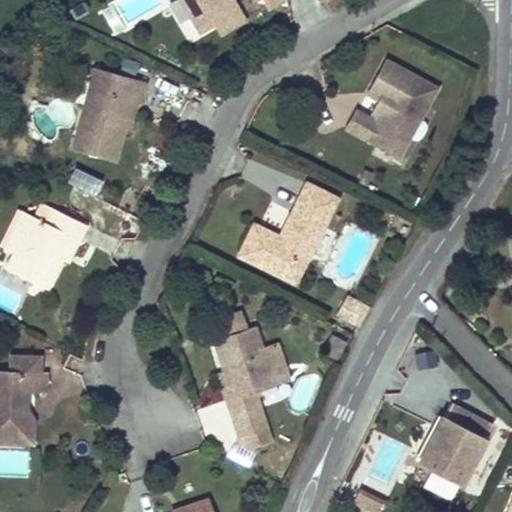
[(181,0),(200,32),(216,22),(240,8),(235,0),(181,0)]
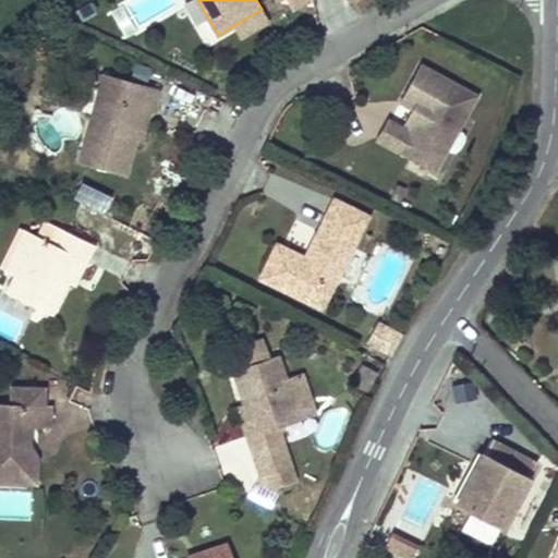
[(262,9),(235,24),(242,36),(268,20),(262,9)]
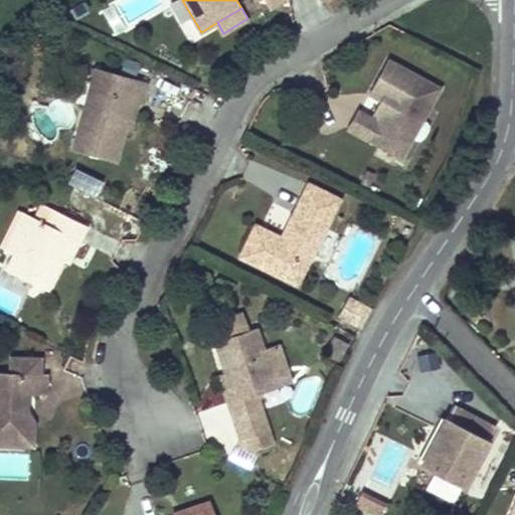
[(440,90),(388,61),(370,95),(381,102),(387,105),(379,118),(374,115),(372,119),(359,112),(349,131),(401,159),(409,146),(402,136),(417,109),(430,108),(440,90)]
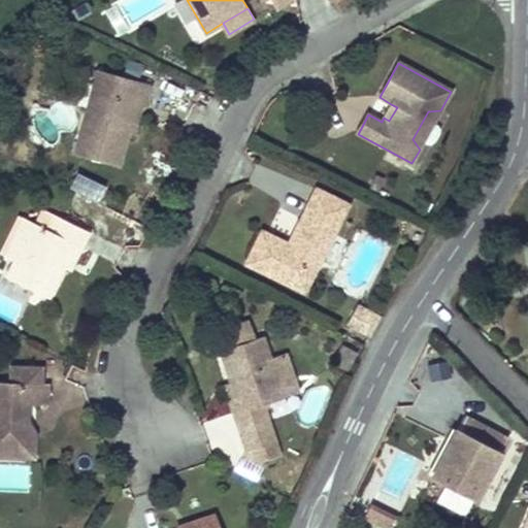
[(151,85),(98,69),(74,154),(118,166),(128,131),(136,101),(145,104),(151,85)]
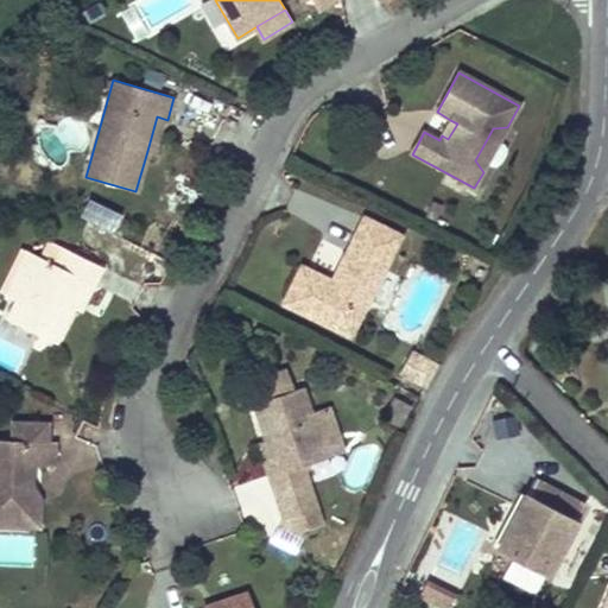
[(153,152),(163,119),(157,116),(147,151),(153,152)]
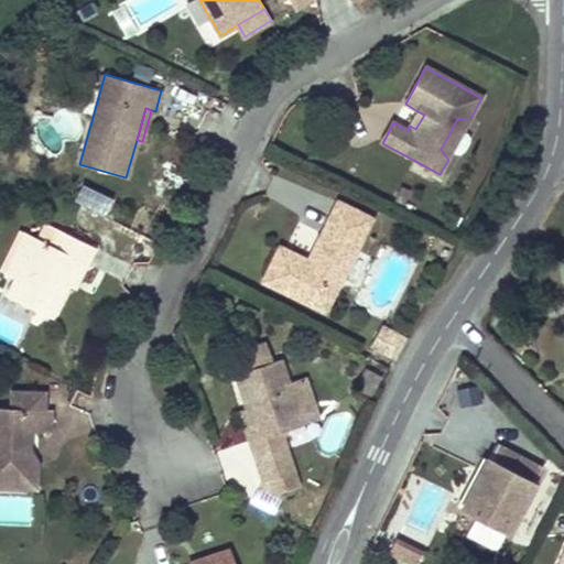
[(424,115),(418,111),(410,126),(415,129),(424,115)]
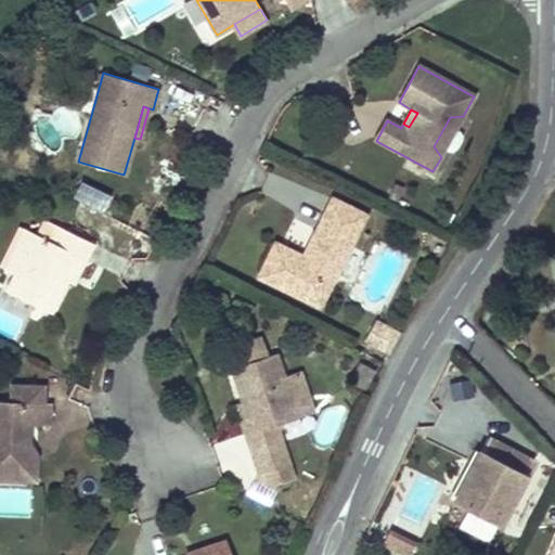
[(441,157),(463,116),(450,117),(434,146),(441,157)]
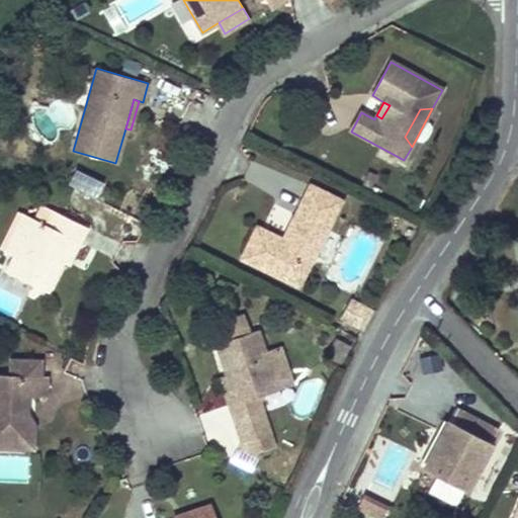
[(98,194),(104,177),(74,166),(68,184),(98,194)]
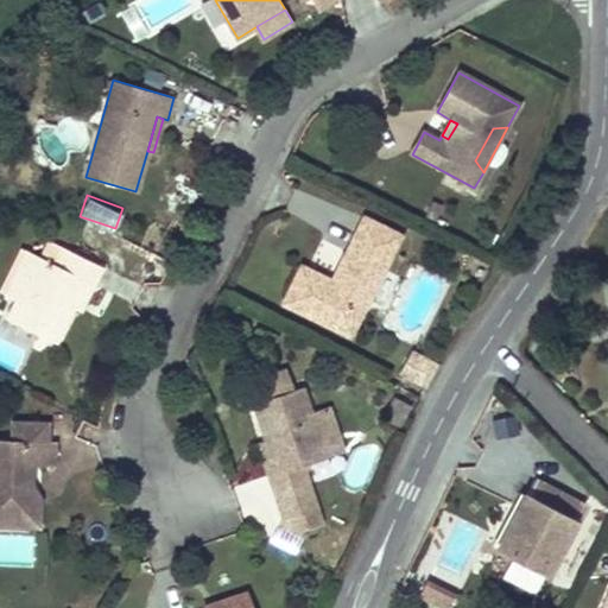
[(400,235),(363,217),(333,280),(302,266),(283,302),(349,335),(400,235)]
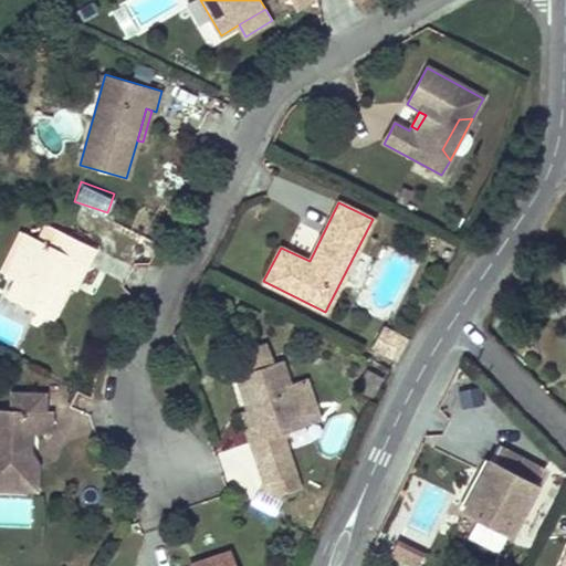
[(96,248),(46,224),(39,240),(19,230),(0,269),(0,272),(14,280),(7,297),(52,320),(69,286),(80,262),(87,265),(96,248)]
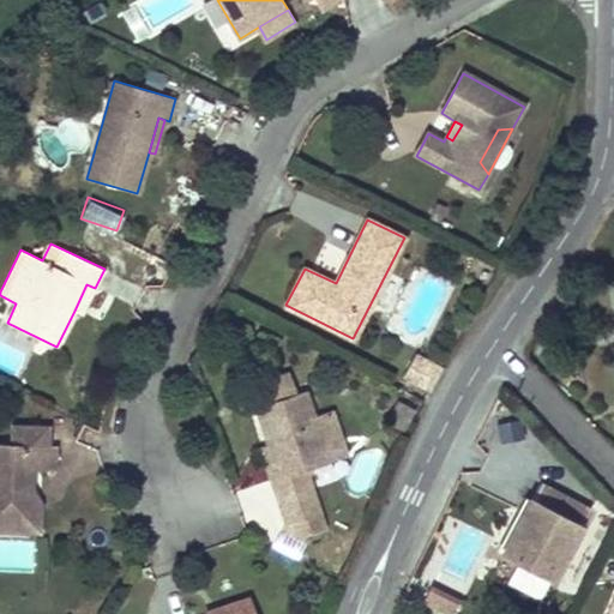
[(95,288),(86,284),(74,311),(82,314),(95,288)]
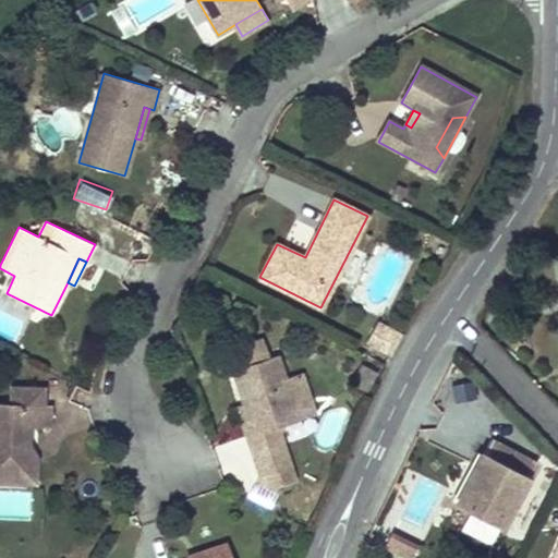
[(367,341),(392,355),(402,337),(378,323),(367,341)]
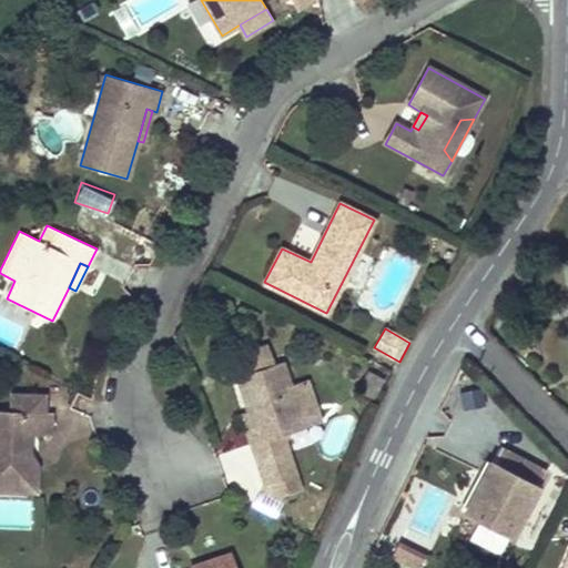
[(304,427),(283,361),(237,376),(249,411),(259,442),(252,443),(257,462),(288,452),(283,435),(304,427)]
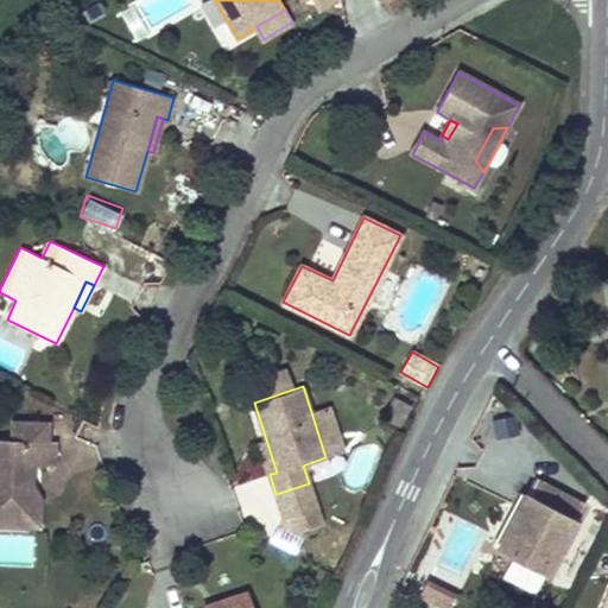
[(48,441),(49,423),(12,420),(12,439),(0,438),(0,524),(39,526),(39,499),(30,499),(31,464),(54,466),(55,441),(48,441)]
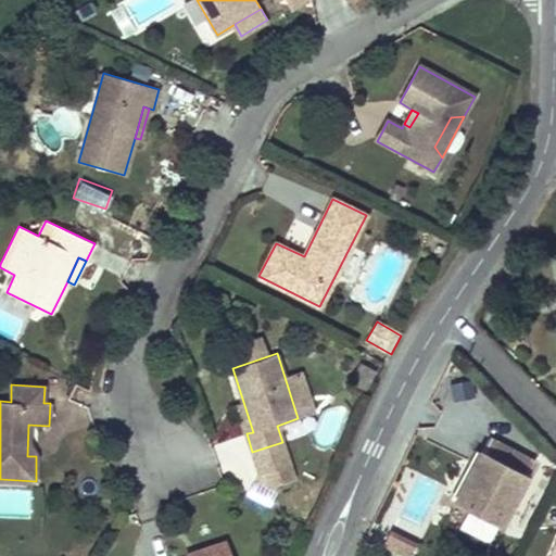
[(253,432),(243,402),(237,404),(247,433),(253,432)]
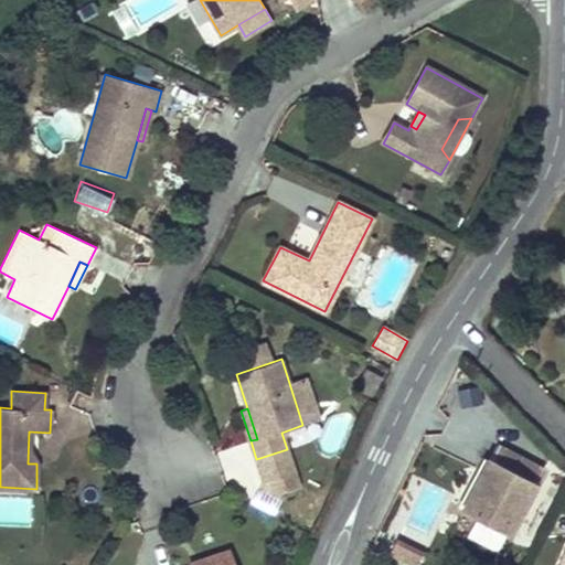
[(510,533),(543,469),(497,445),(462,509),(510,533)]
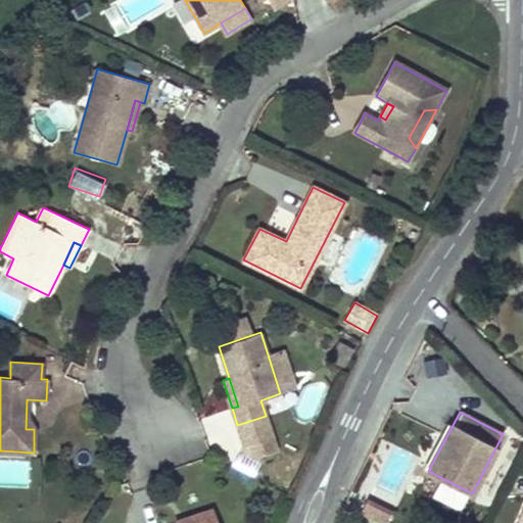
[(0,459),(0,485),(28,486),(29,460),(0,459)]
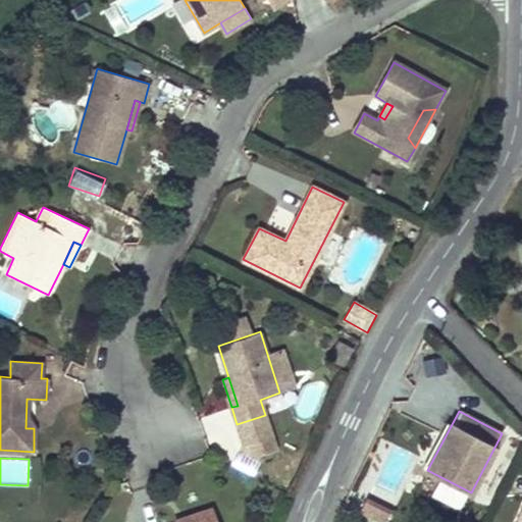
[(365,496),(357,514),(375,521),(385,521),(393,508),(365,496)]
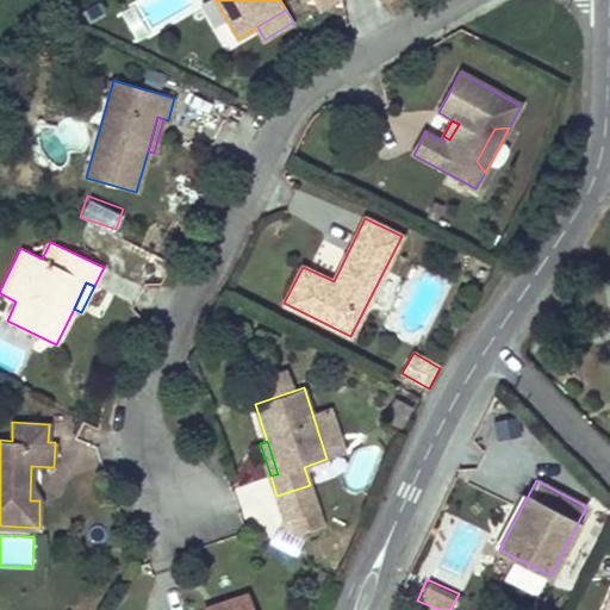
[(254,609),(249,593),(215,605),(216,609),(254,609)]
